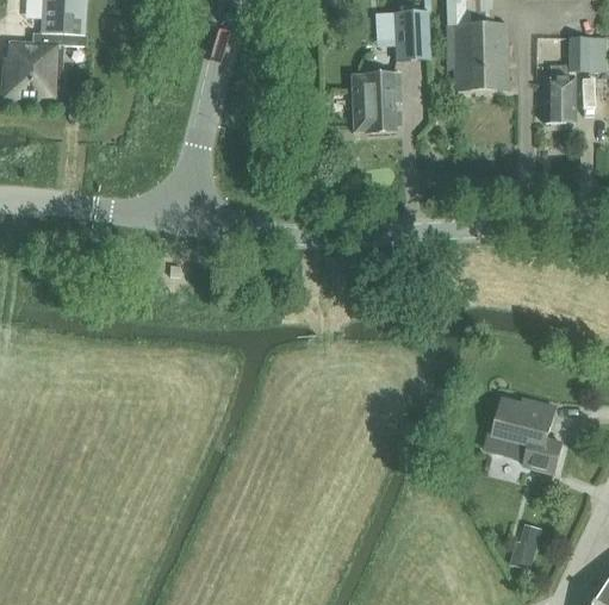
[(8,41),(7,56),(4,56),(1,99),(60,103),(62,43),(86,45),(87,35),(84,33),(85,0),(43,0),(42,32),(32,31),(31,42),(8,41)]
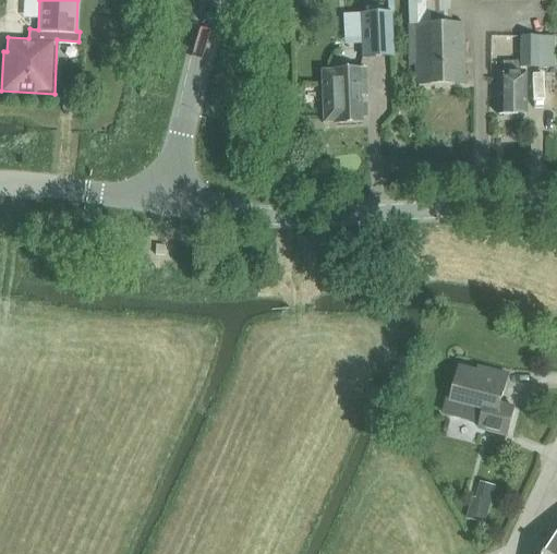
[(361,10),(363,55),(392,53),(390,9),(361,10)]
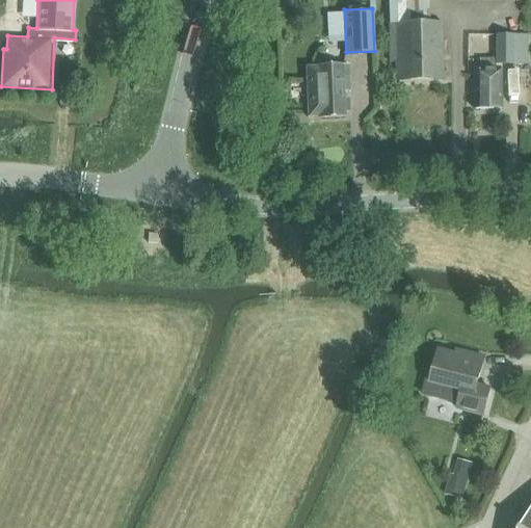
[(443,21),(391,21),(391,61),(396,61),(396,77),(443,77),(443,21)]
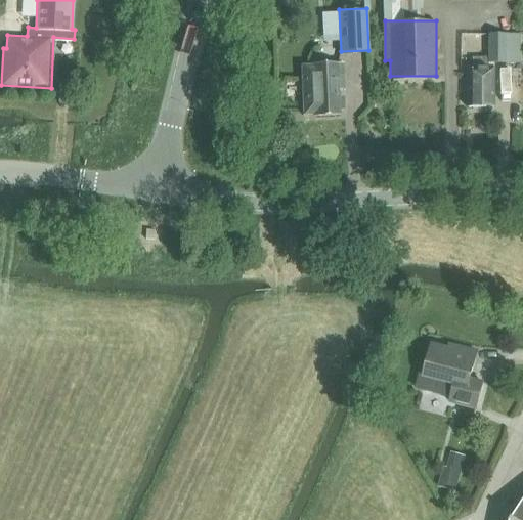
[(475,62),(465,62),(464,104),(493,104),(494,63),(520,65),(520,30),(487,30),(487,55),(476,54),(475,62)]
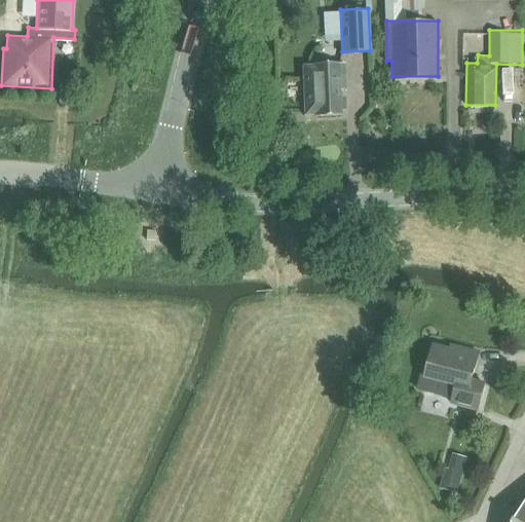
[(306,79),(302,79),(304,115),(314,114),(314,115),(340,114),(339,80),(345,80),(344,64),(306,65),(306,79)]
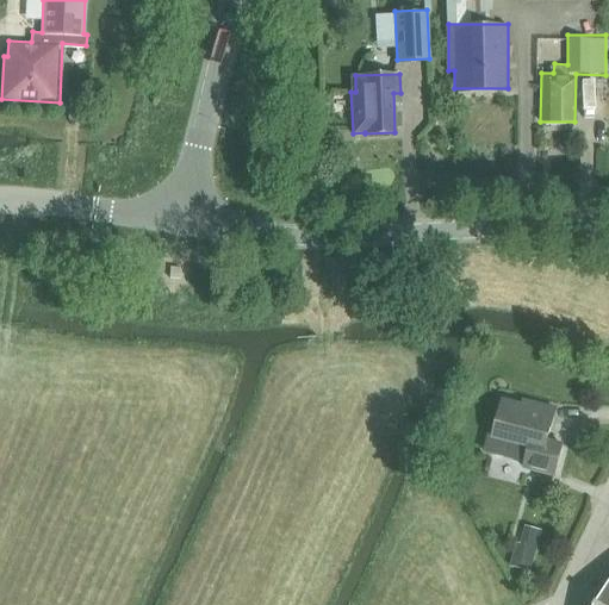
[(504,397),(495,435),(489,434),(485,449),(526,460),(524,463),(555,472),(563,442),(547,438),(555,405),(536,400),(535,405),(504,397)]
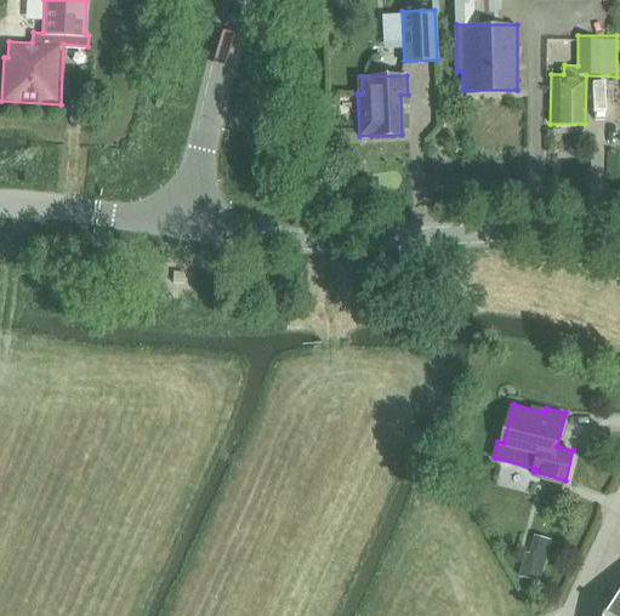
[(619,593),(606,615),(619,615),(619,593)]
